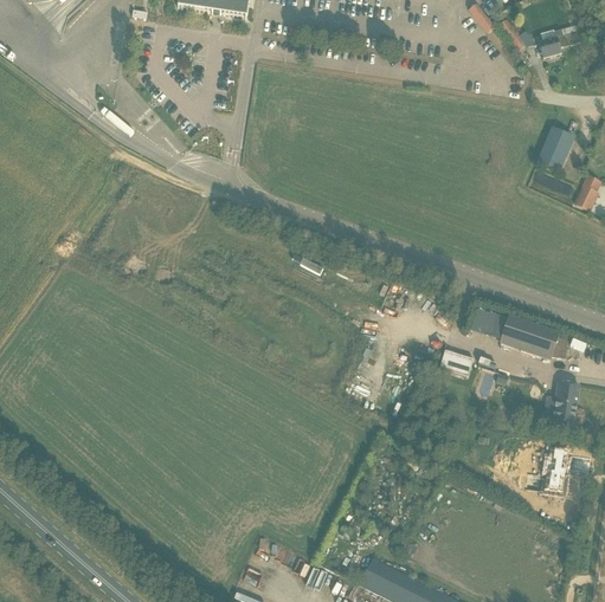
[(180,0),(179,6),(248,17),(250,0),(180,0)]
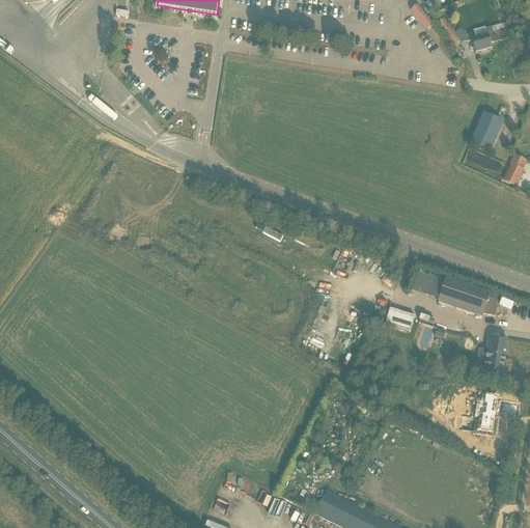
[(529,2),(506,9),(510,24),(529,18),(529,2)]
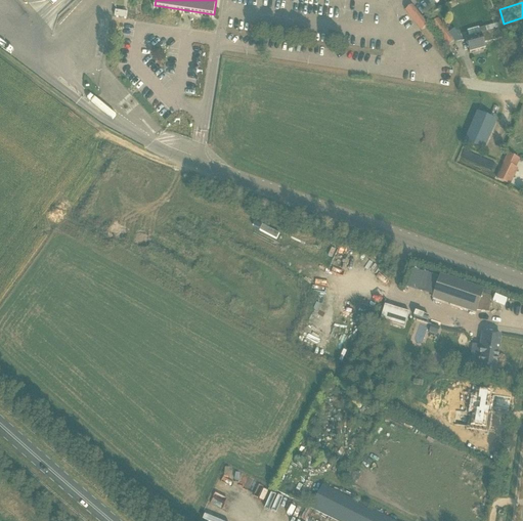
[(412,3),(406,8),(423,28),(429,24),(412,3)]
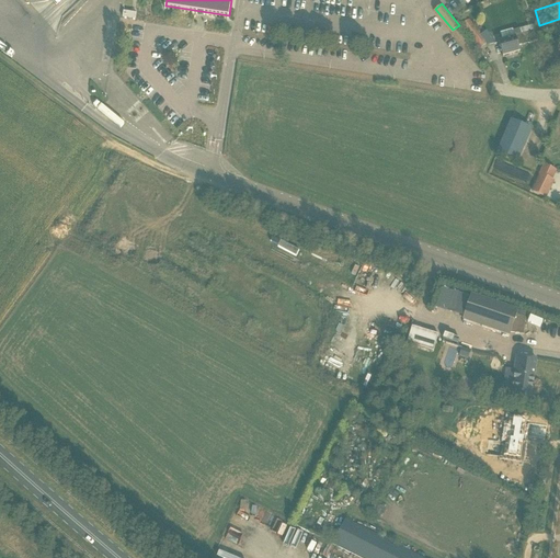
[(481,47),(488,42),(483,36),(469,18),(461,23),(481,47)]
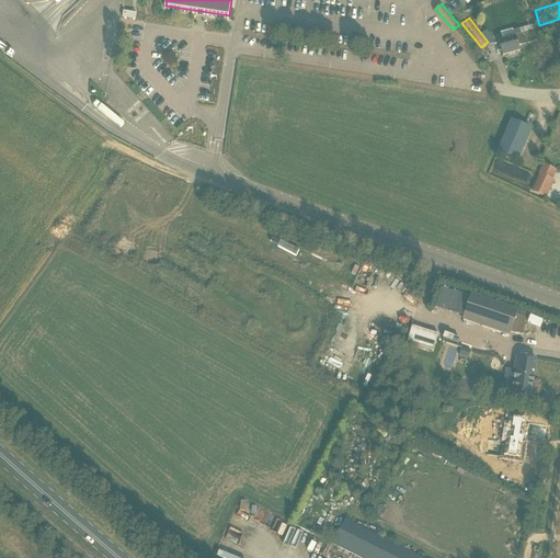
[(541,37),(538,26),(536,21),(520,25),(521,33),(510,36),(499,40),(503,54),(520,49),(518,43),(541,37)]
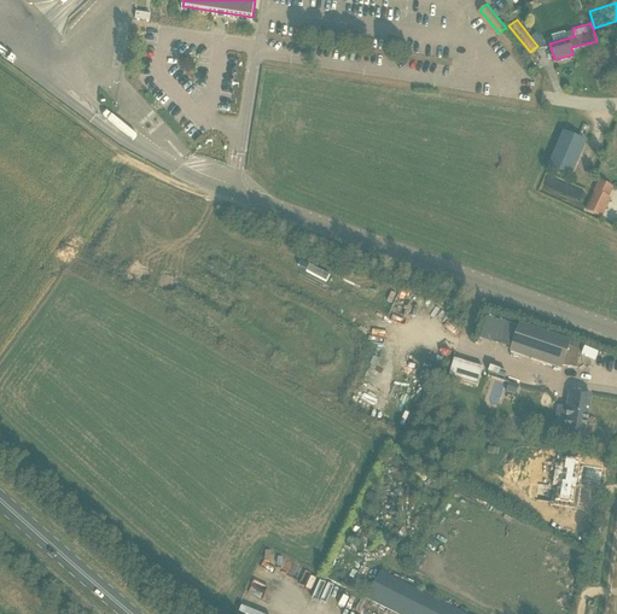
[(539,35),(533,40),(537,46),(539,47),(545,44),(539,35)]
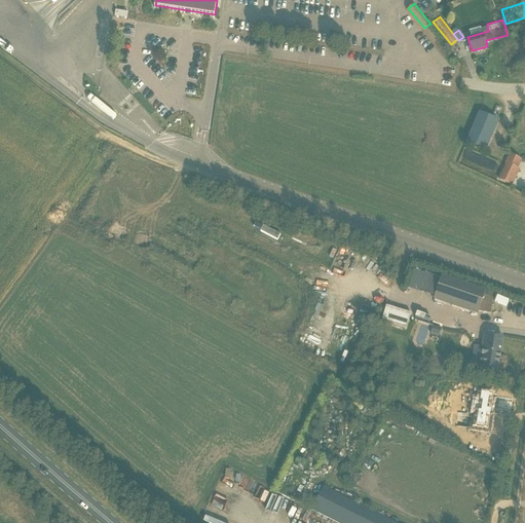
[(488,149),(500,117),(479,110),(466,141),(488,149)]
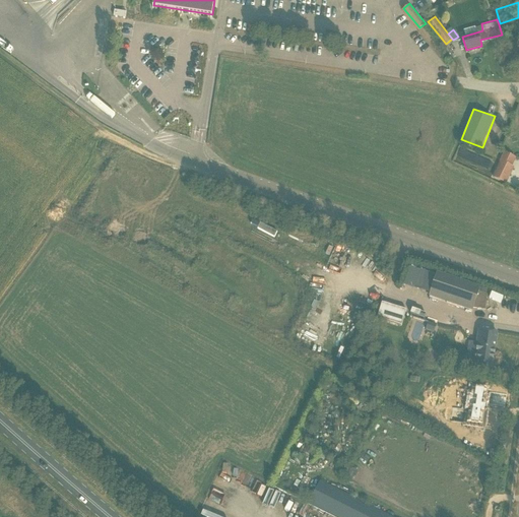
[(456,156),(474,165),(476,160),(488,166),(492,158),(461,145),(456,156)]
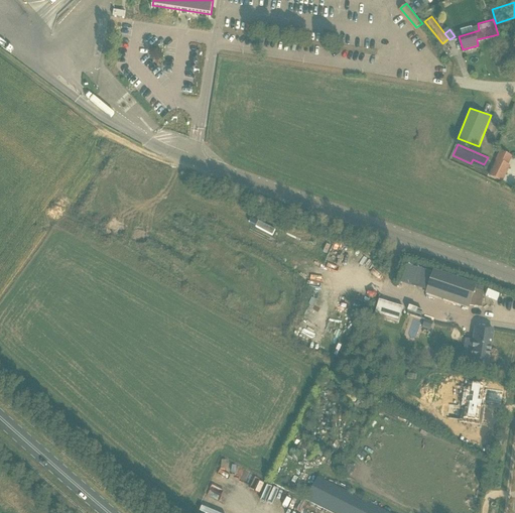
[(498,158),(491,174),(502,179),(510,164),(498,158)]
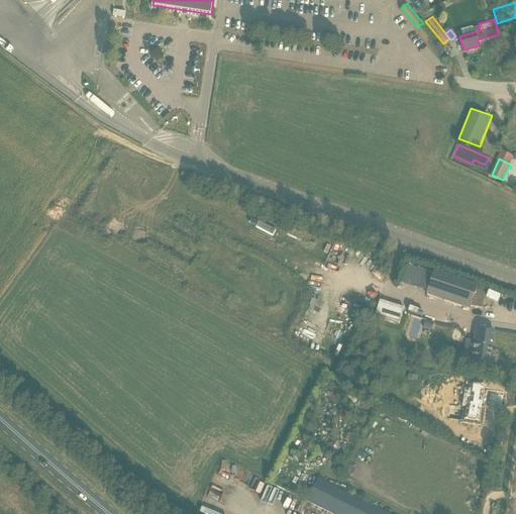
[(435,270),(427,293),(470,307),(472,301),(475,302),(475,305),(483,306),(484,290),(476,289),(477,284),(435,270)]
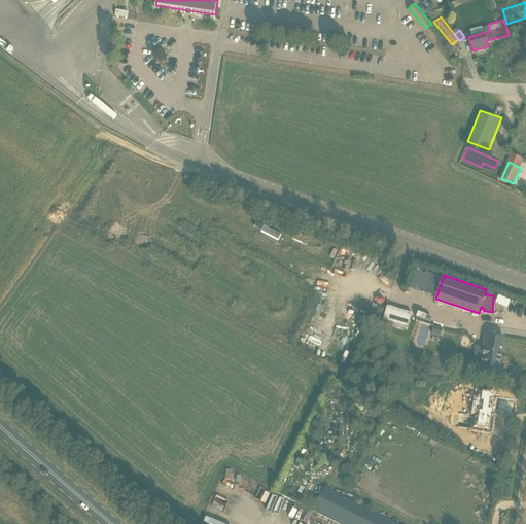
[(388,305),(383,320),(408,327),(412,312),(388,305)]
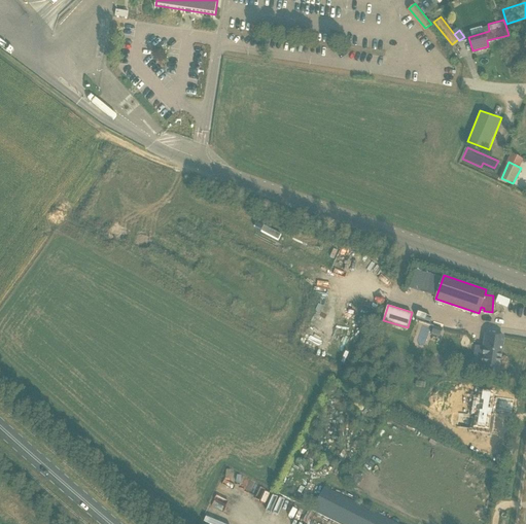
[(385,308),(380,307),(375,323),(379,324),(385,308)]
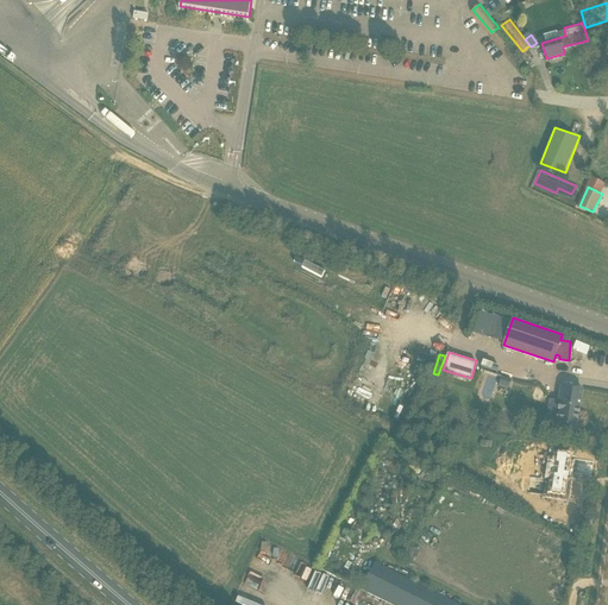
[(503,375),(500,384),(508,386),(512,377),(503,375)]
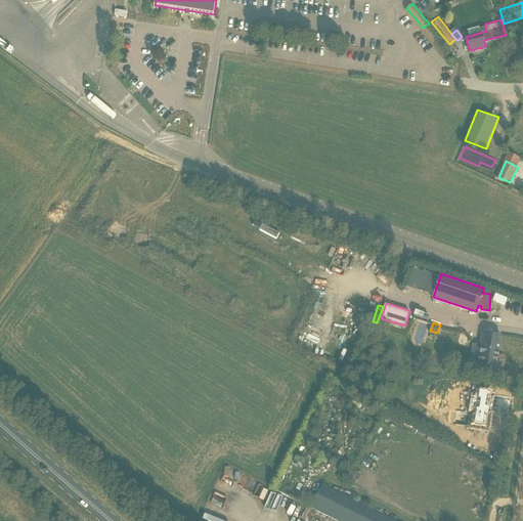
[(473,350),(470,366),(479,367),(479,365),(495,367),(500,333),(491,332),(483,331),(481,343),(479,351),(473,350)]
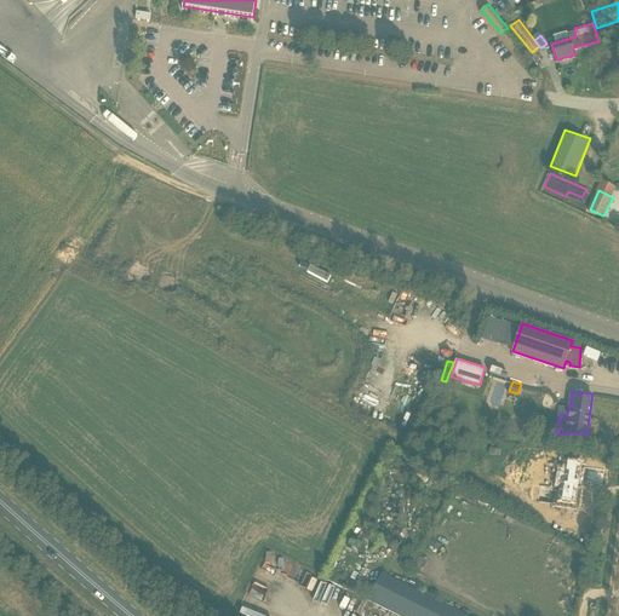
[(579,504),(585,462),(566,459),(565,465),(560,465),(557,484),(562,484),(561,500),(579,504)]
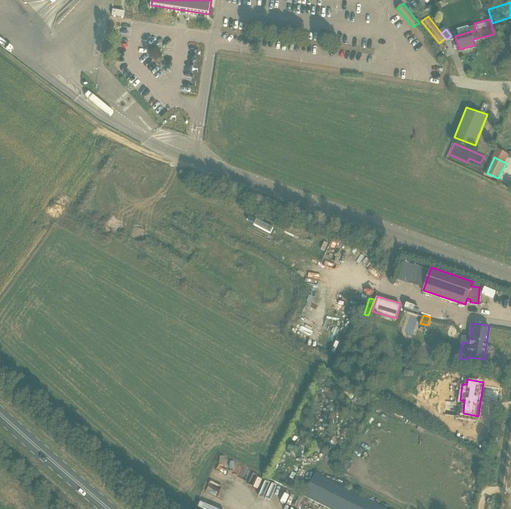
[(333,508),(388,508),(316,473),(305,495),(333,508)]
